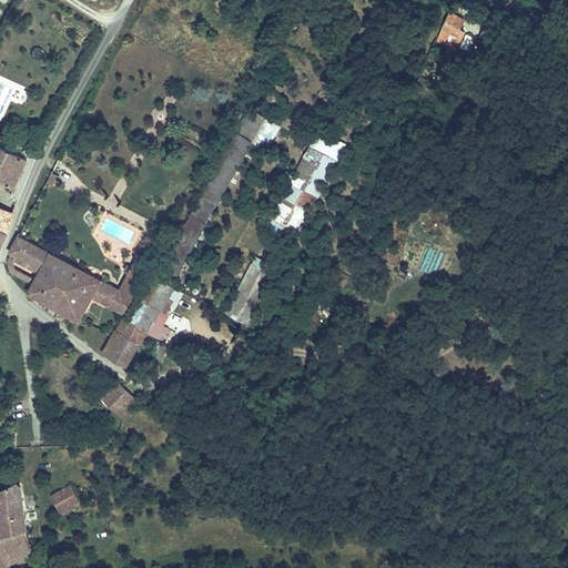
[(460,20),(452,14),(437,41),(448,48),(453,40),(459,43),(466,31),(457,27),(460,20)]
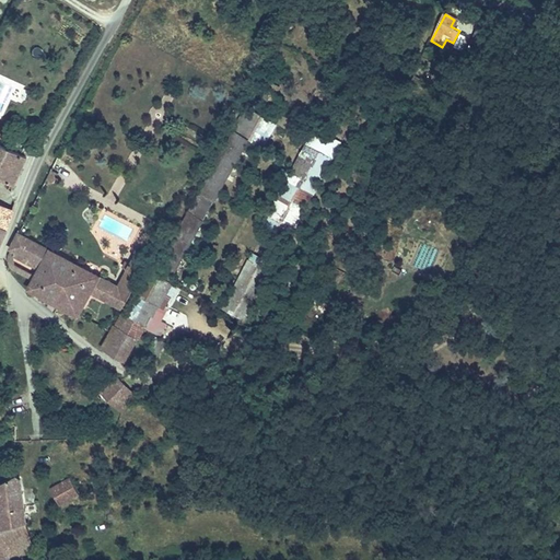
[(448,50),(453,43),(446,39),(442,47),(448,50)]
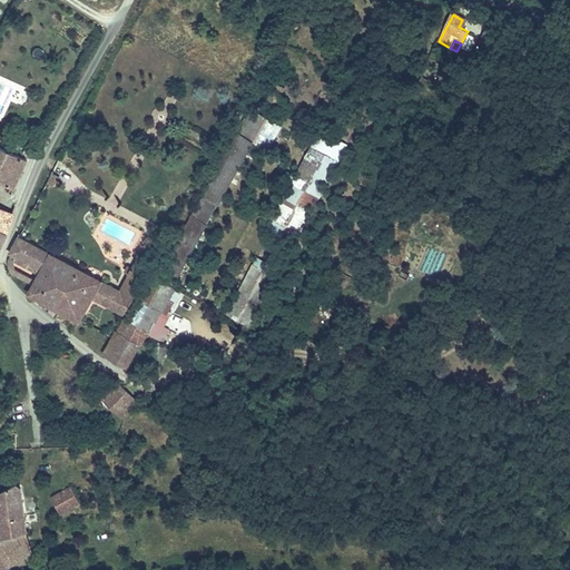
[(252,110),(160,275),(177,284),(256,143),(263,147),(276,124),(252,110)]
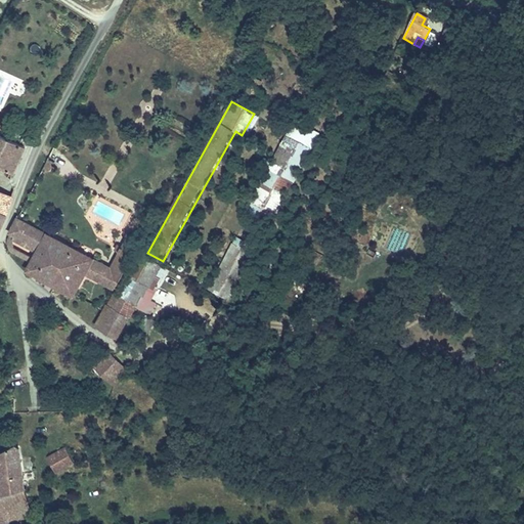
[(303,122),(257,208),(273,217),(320,131),(303,122)]
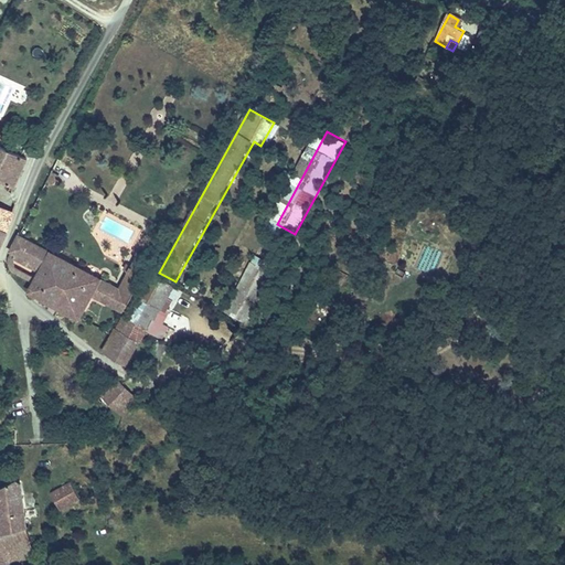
[(0,142),(0,178),(11,184),(27,157),(0,142)]
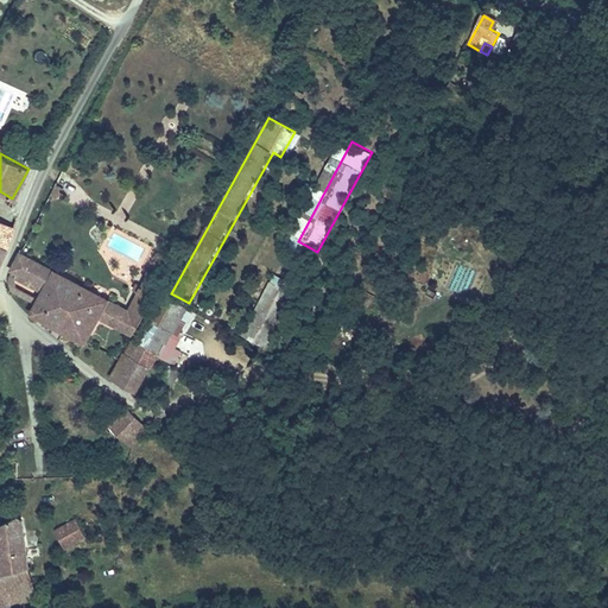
[(11,241),(14,228),(0,220),(0,249),(5,252),(11,241)]
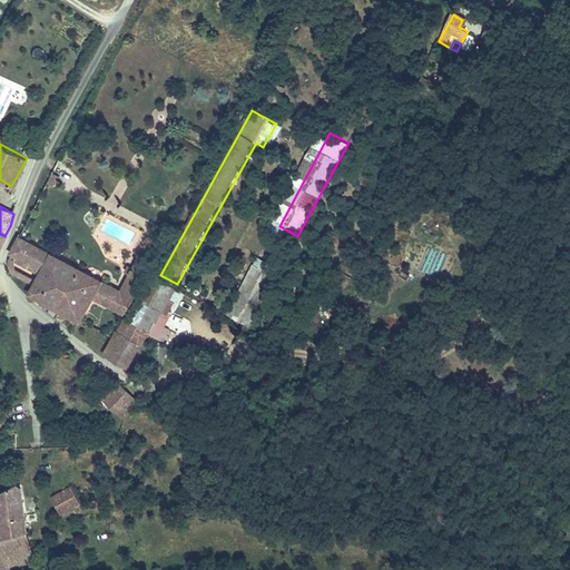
[(28,292),(81,321),(92,301),(101,282),(25,239),(18,235),(7,254),(7,273),(30,286),(28,292)]
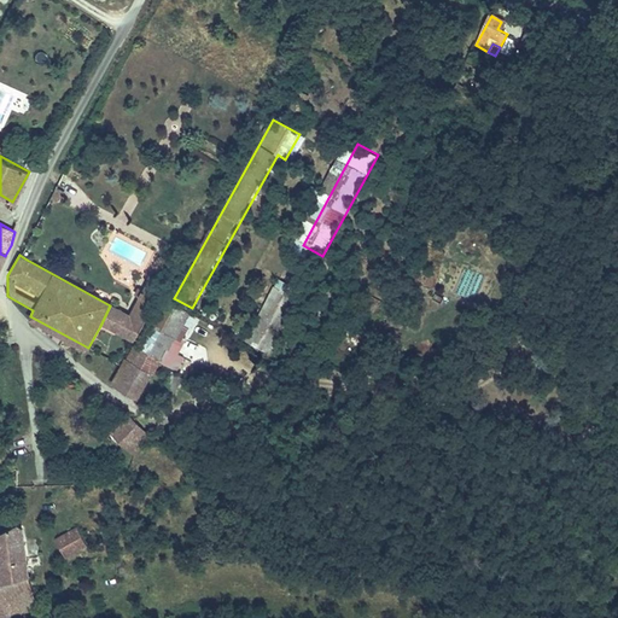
[(283,281),(250,342),(270,353),(303,293),(283,281)]
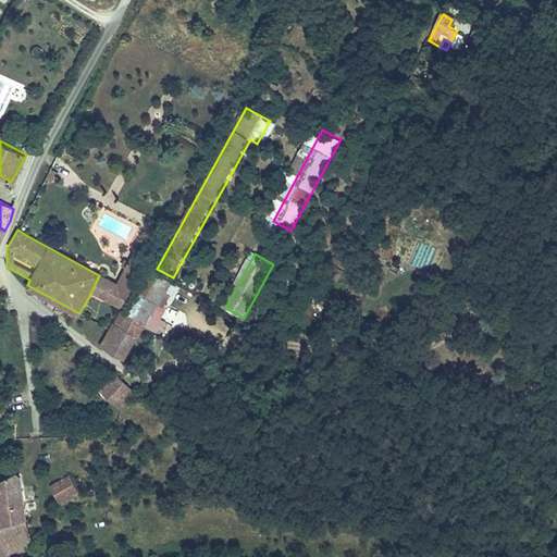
[(135,257),(119,285),(130,292),(147,263),(135,257)]
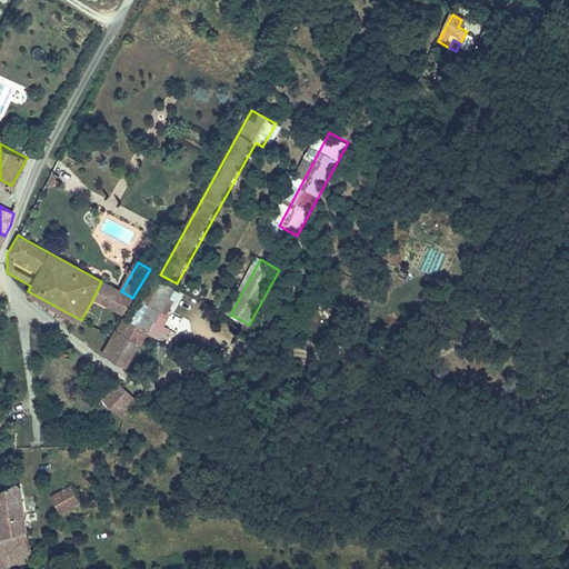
[(162,316),(180,286),(177,283),(160,275),(156,272),(142,299),(159,308),(156,312),(160,315),(162,316)]
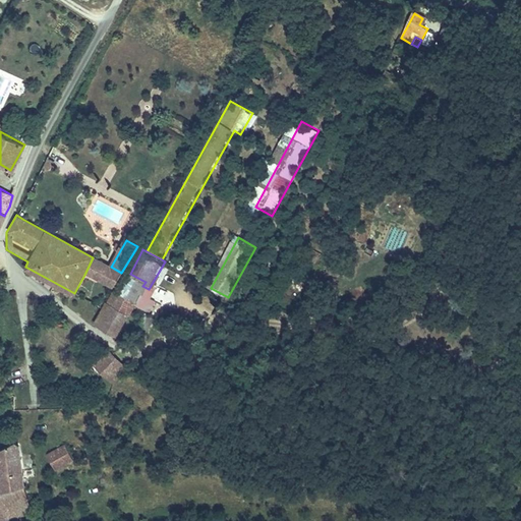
[(111,267),(93,257),(84,275),(112,290),(121,273),(111,267)]
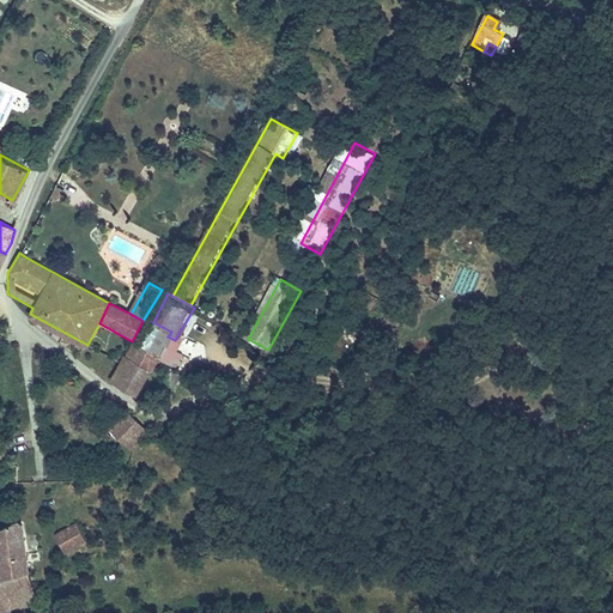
[(125,353),(151,368),(164,343),(169,345),(173,339),(168,337),(171,332),(153,322),(139,345),(132,343),(125,353)]
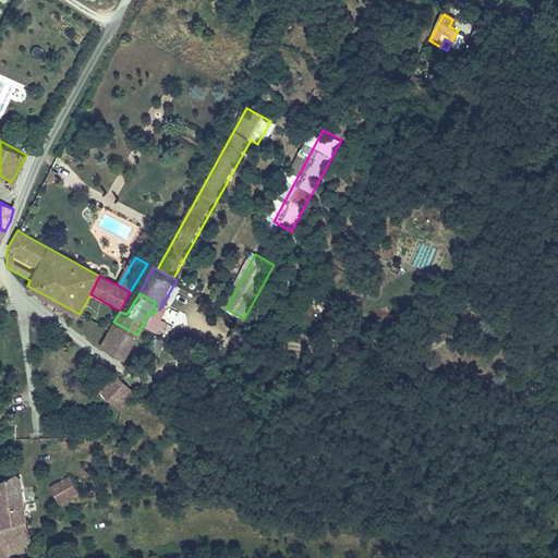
[(99,346),(120,356),(123,359),(137,335),(113,322),(109,330),(99,346)]
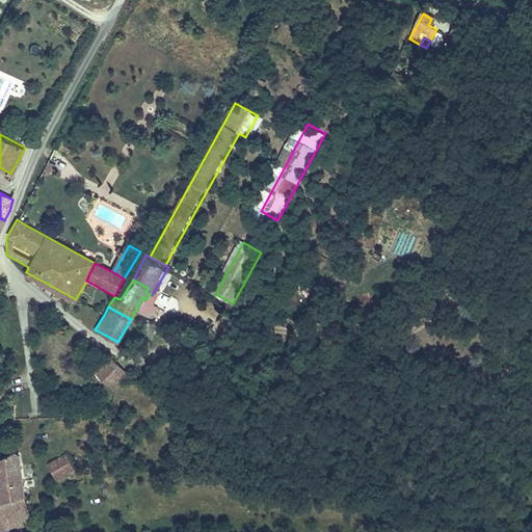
[(108,355),(85,377),(92,387),(98,381),(109,394),(128,376),(108,355)]
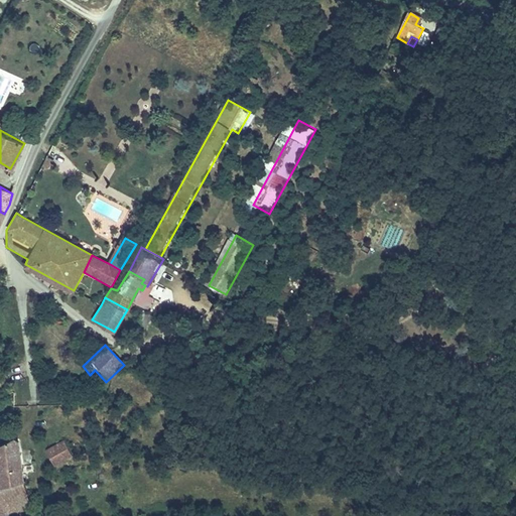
[(17,438),(14,440),(0,446),(0,506),(8,506),(9,510),(27,508),(23,479),(17,438)]
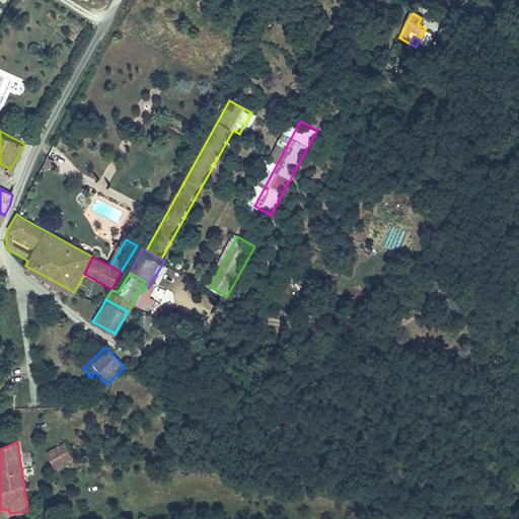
[(62,441),(42,450),(49,467),(69,458),(62,441)]
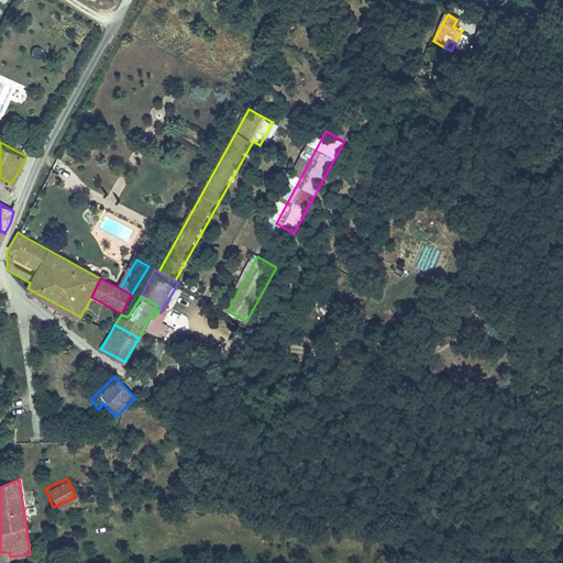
[(9,552),(0,552),(0,562),(10,562),(10,556),(9,552)]
